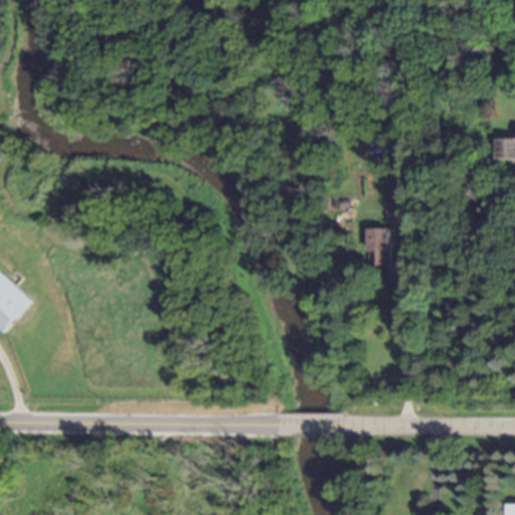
[(498,159),(513,159),(513,163),(514,163),(514,138),(498,139),(498,159)]
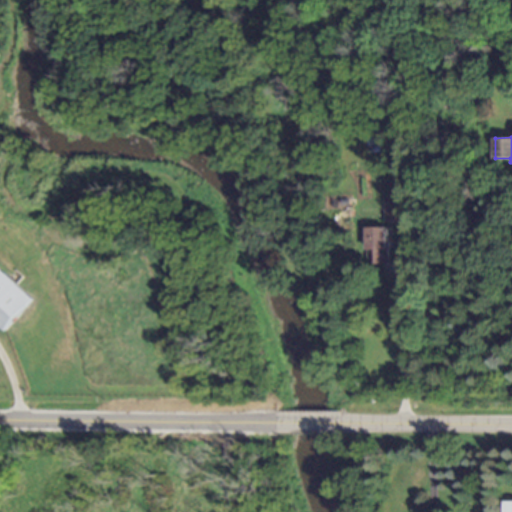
[(367,227),(368,264),(389,263),(388,227),(367,227)]
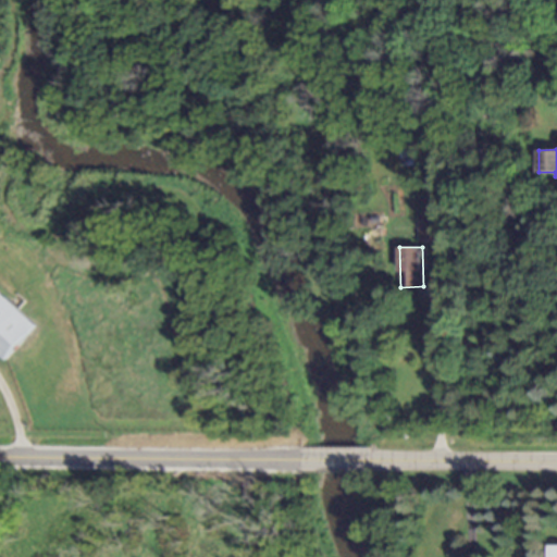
[(0,355),(5,360),(36,325),(0,292),(0,355)]
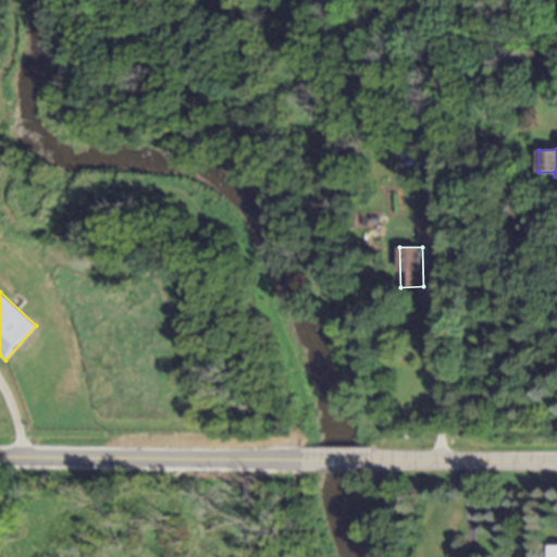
[(547,556),(556,556),(556,545),(548,546),(547,556)]
